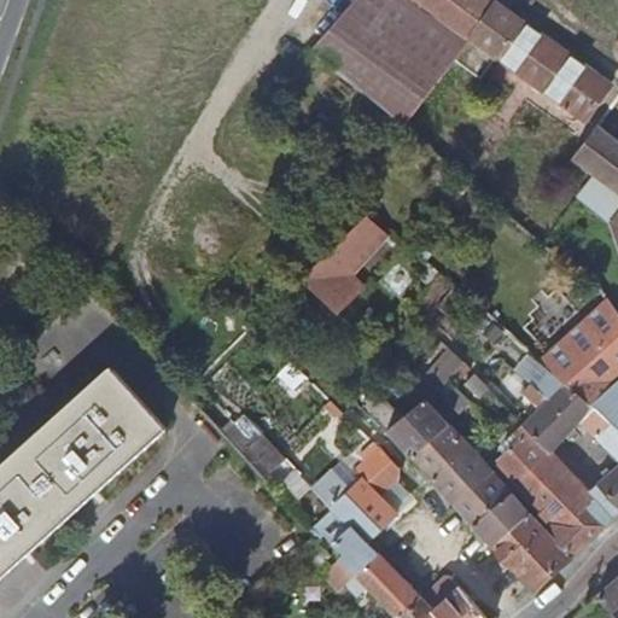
[(355,0),(313,50),(404,127),(453,58),(489,0),(355,0)]
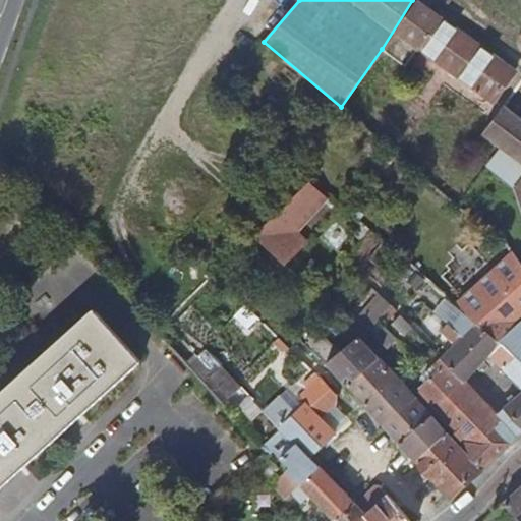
[(418,0),(412,0),(382,49),(405,65),(418,46),(495,103),(516,71),(418,0)]
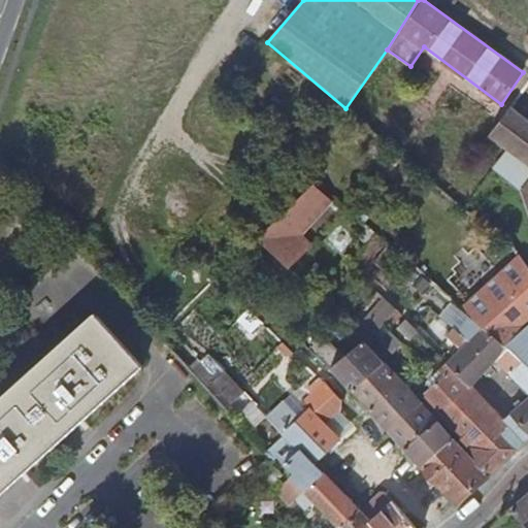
[(527,122),(508,106),(489,133),(512,150),(527,162),(527,122)]
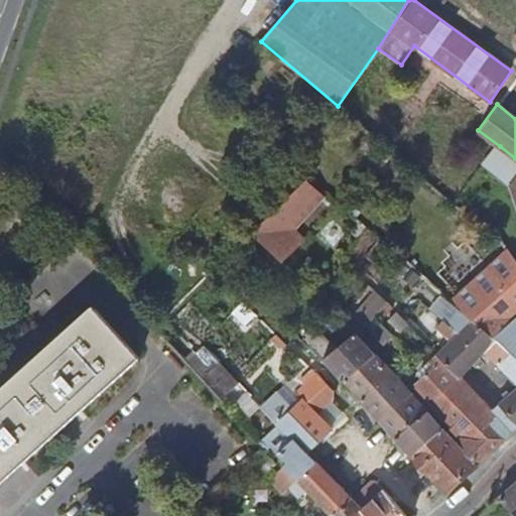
[(515,158),(500,146),(483,166),(507,184),(515,174),(515,158)]
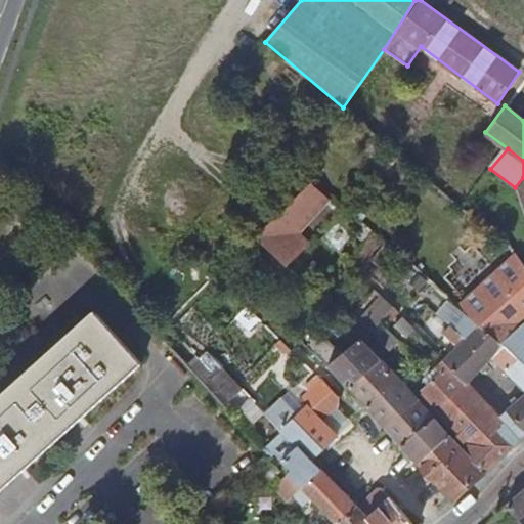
[(523,177),(515,187),(517,192),(523,214),(523,177)]
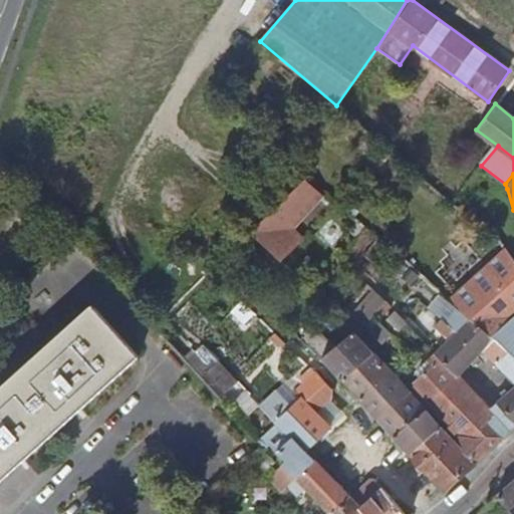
[(324,192),(306,177),(277,207),(294,222),(324,192)]
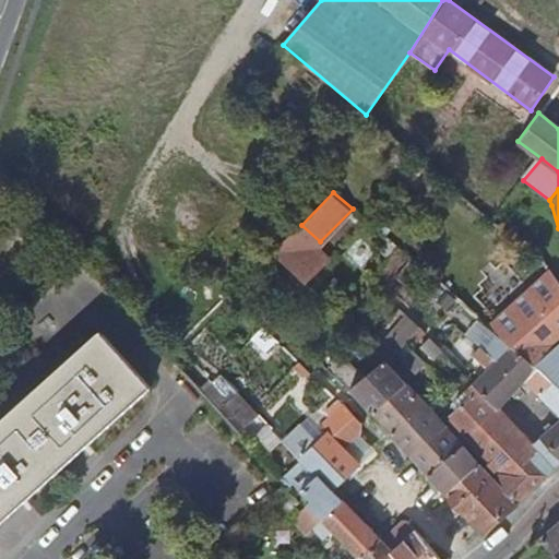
[(301,225),(273,253),(293,271),(320,241),(301,225)]
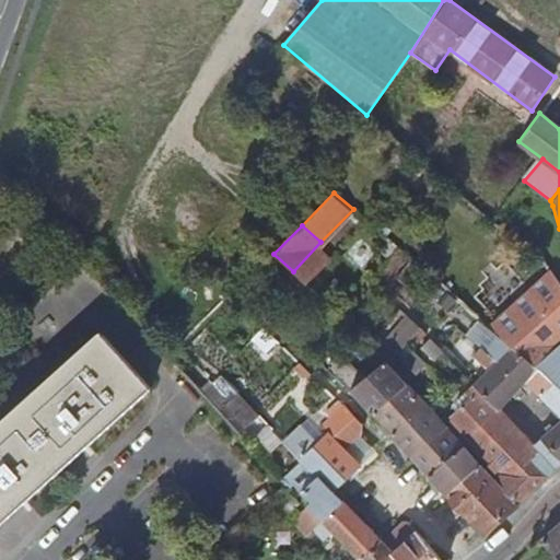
[(493,328),(513,346),(559,392),(559,282),(552,273),(493,328)]
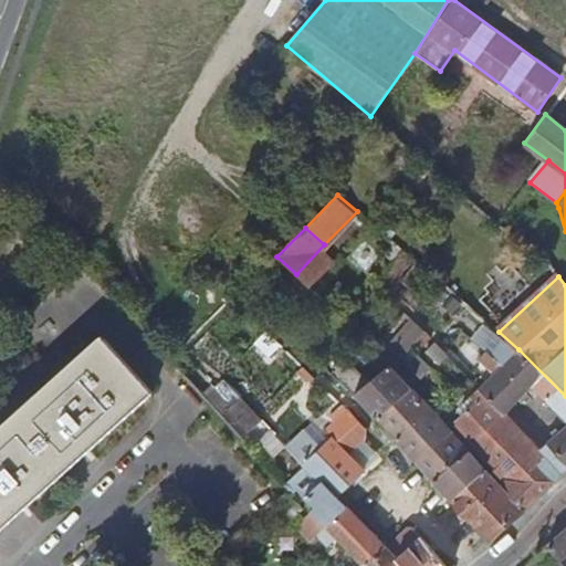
[(272,322),(269,318),(264,313),(260,317),(268,325),(272,322)]
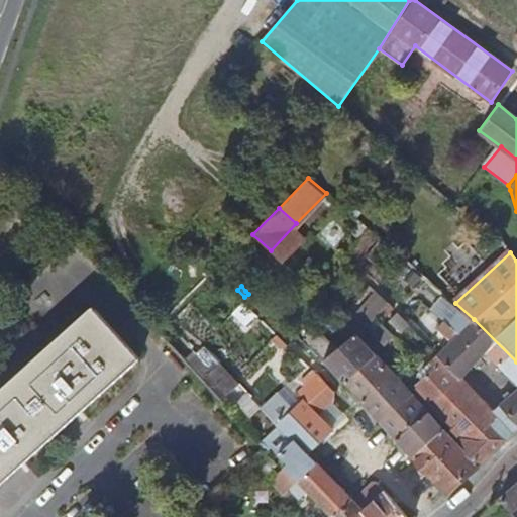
[(397,312),(386,302),(377,312),(389,322),(397,312)]
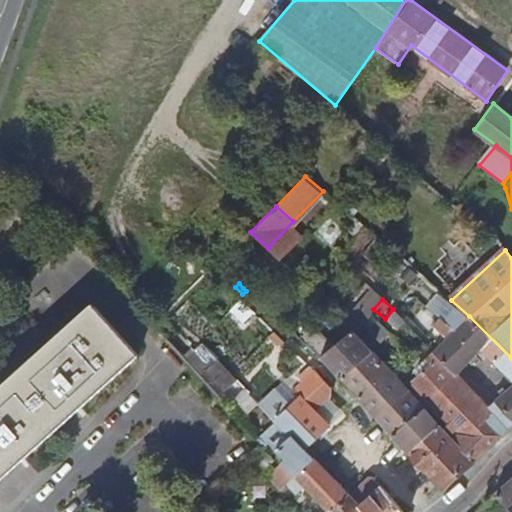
[(0,478),(139,356),(96,307),(0,392),(0,478)]
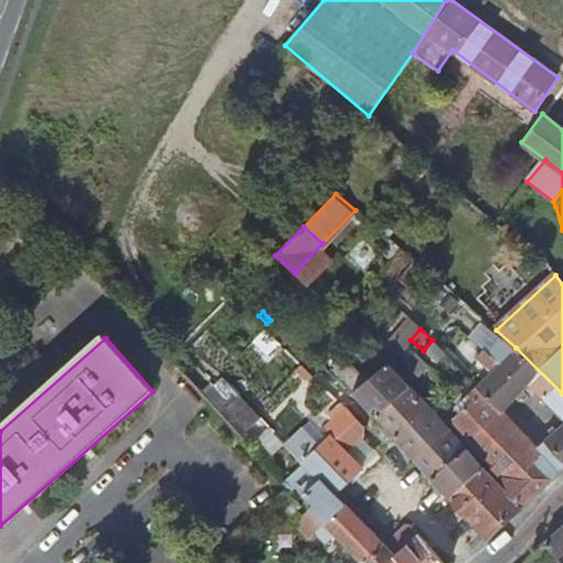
[(559,475),(562,471),(562,394),(516,348),(500,363),(497,359),(483,372),(488,376),(476,387),(500,412),(515,398),(521,406),(527,400),(520,392),(527,385),(560,419),(548,430),(552,435),(536,450),(559,475)]
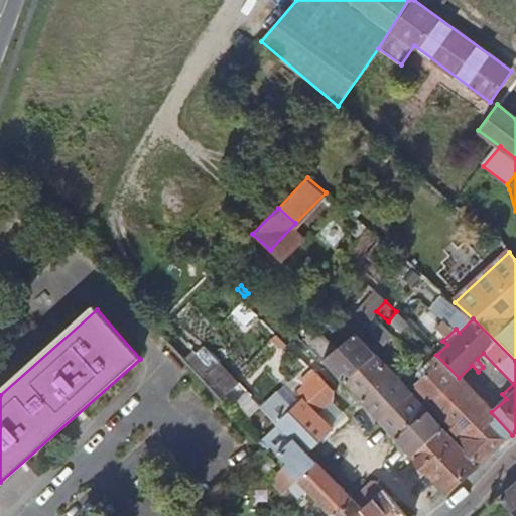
[(305,325),(295,334),(307,346),(317,337),(305,325)]
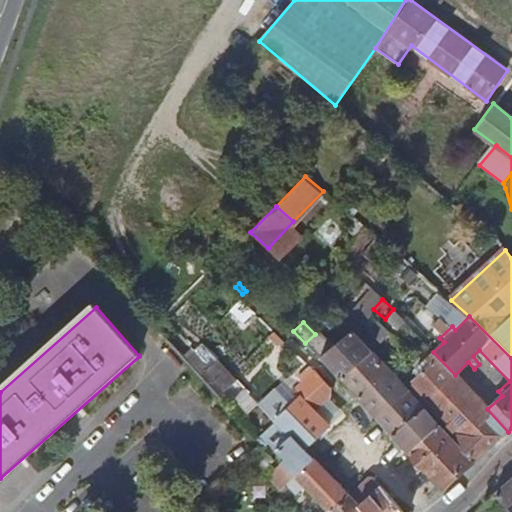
[(320,356),(339,377),(371,351),(352,330),(320,356)]
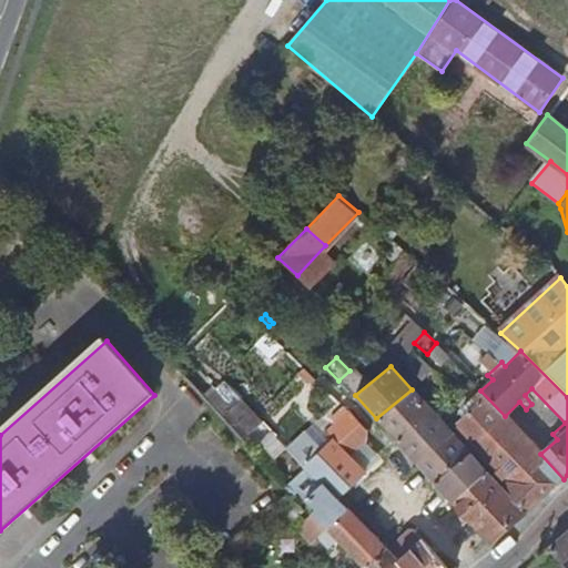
[(303,368),(296,375),(307,386),(314,379),(303,368)]
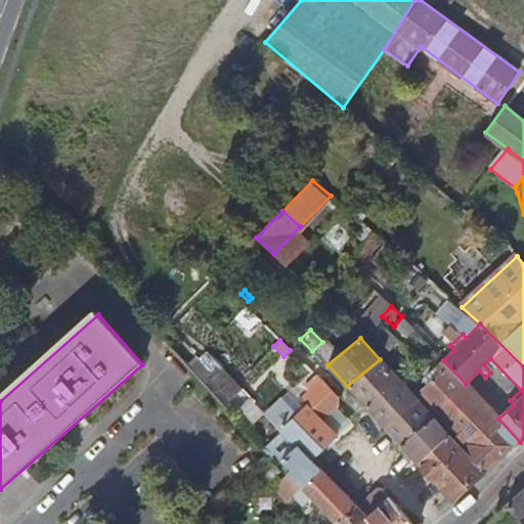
[(380,359),(347,386),(363,403),(396,377),(380,359)]
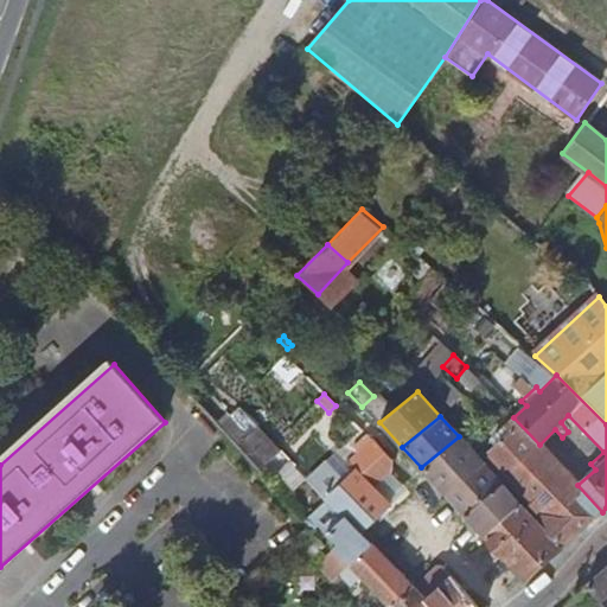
[(497,416),(489,426),(503,441),(512,433),(505,426),(497,416)]
